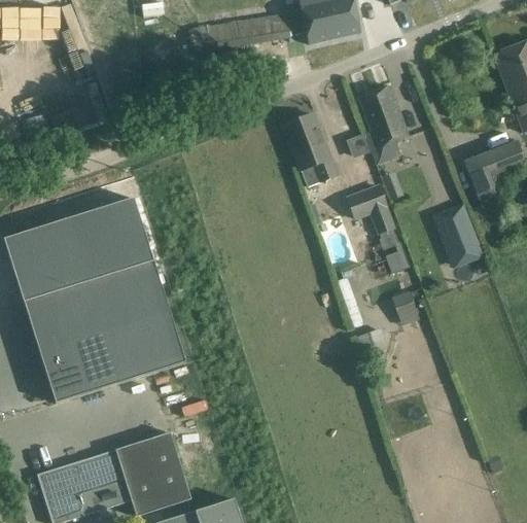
[(162,0),(141,3),(143,14),(163,12),(162,0)]
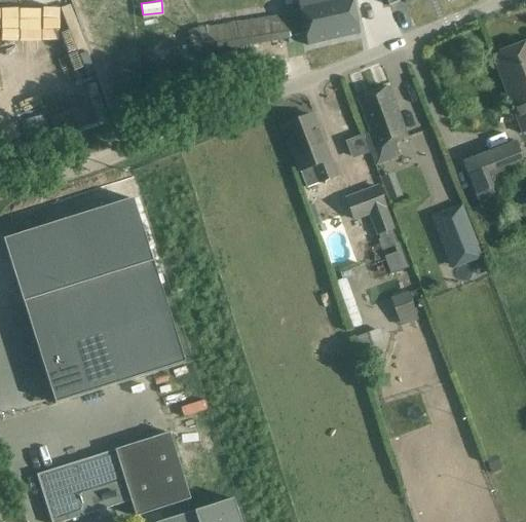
[(297,0),(300,10),(304,31),(307,42),(360,31),(352,0),(297,0)]
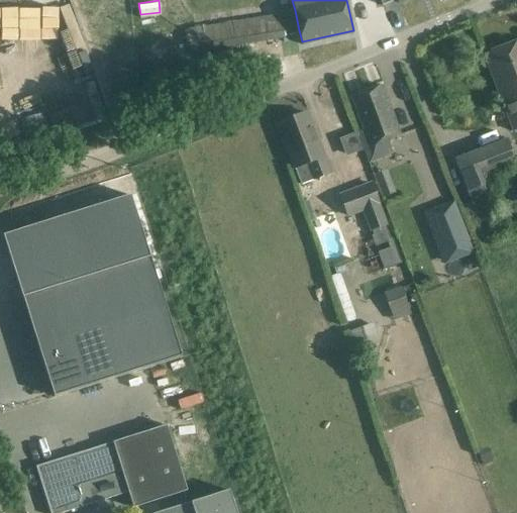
[(236,19),(186,27),(190,48),(237,41),(285,33),(282,12),(236,19)]
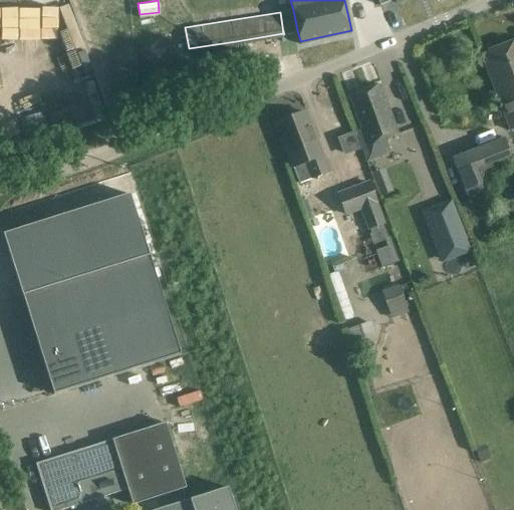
[(513,37),(481,51),(501,101),(513,96),(513,37)]
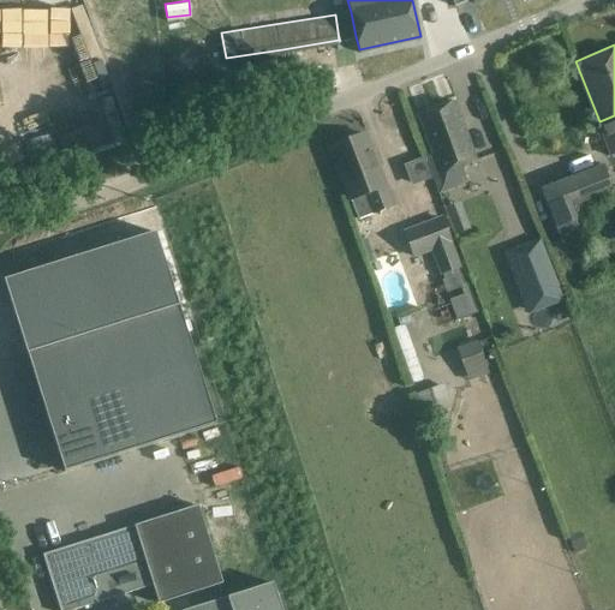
[(575,61),(574,61),(610,153),(614,150),(614,115),(599,121),(575,61)]
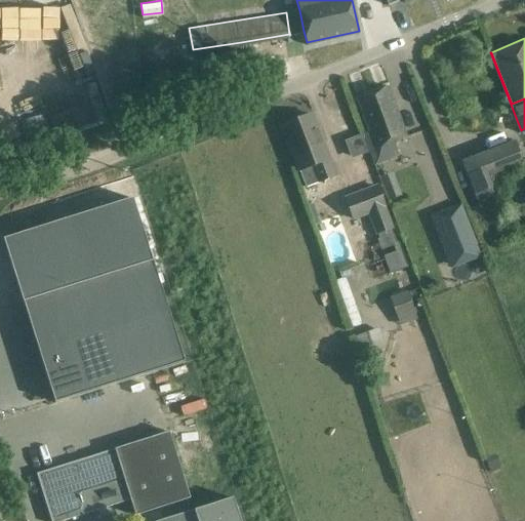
[(395,103),(388,83),(357,95),(368,125),(362,127),(375,162),(399,153),(394,139),(407,135),(395,103)]
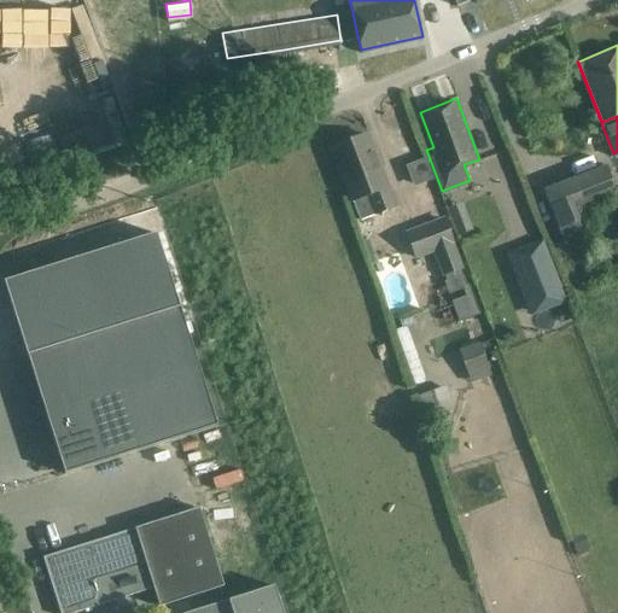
[(374,211),(394,204),(367,132),(331,145),(351,198),(359,217),(374,211)]
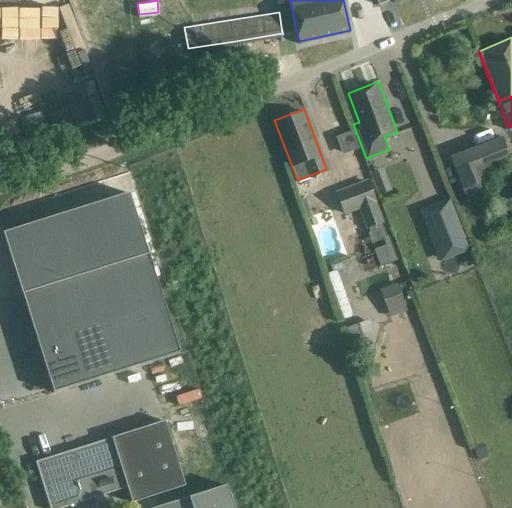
[(352,128),(335,134),(342,152),(359,146),(352,128)]
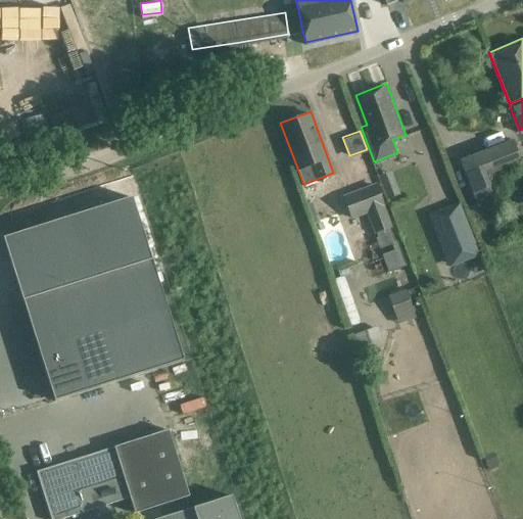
[(518,155),(511,138),(460,158),(472,191),(489,184),(483,169),(518,155)]
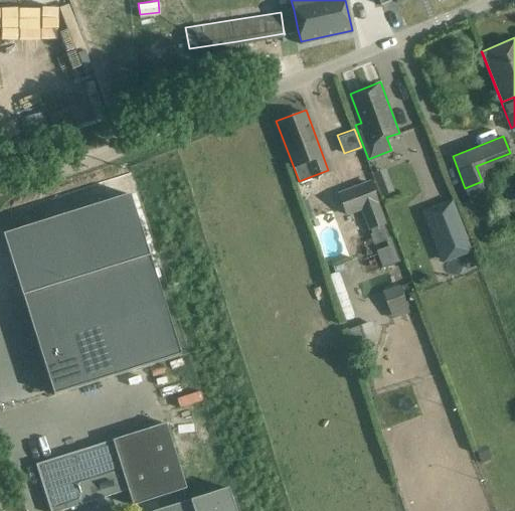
[(368,228),(386,221),(370,178),(337,190),(346,213),(360,207),(368,228)]
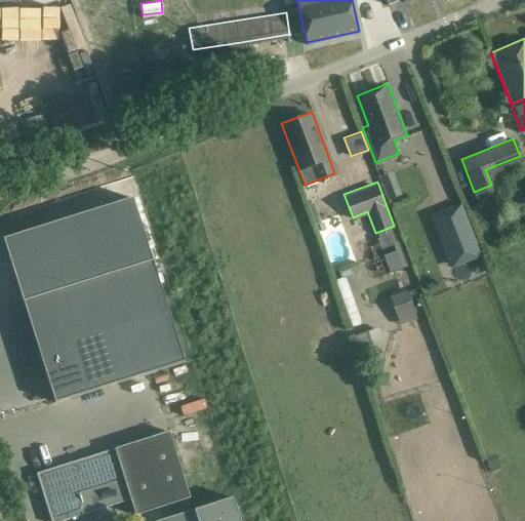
[(132,195),(3,236),(54,400),(185,359),(152,258),(132,195)]
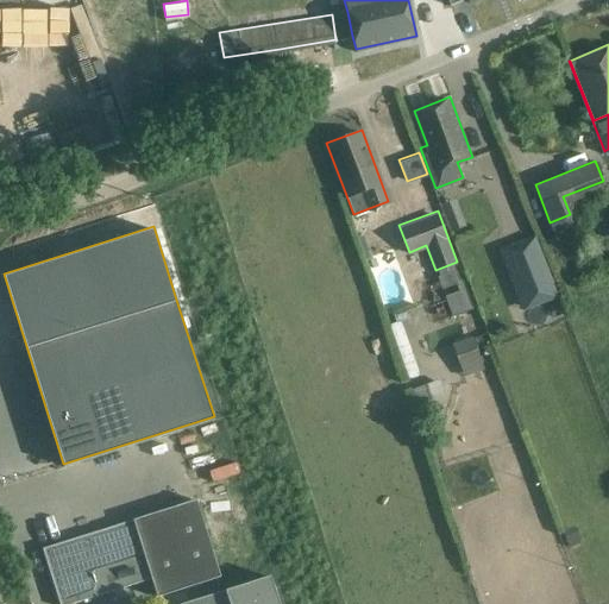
[(528,306),(558,294),(534,233),(504,245),(528,306)]
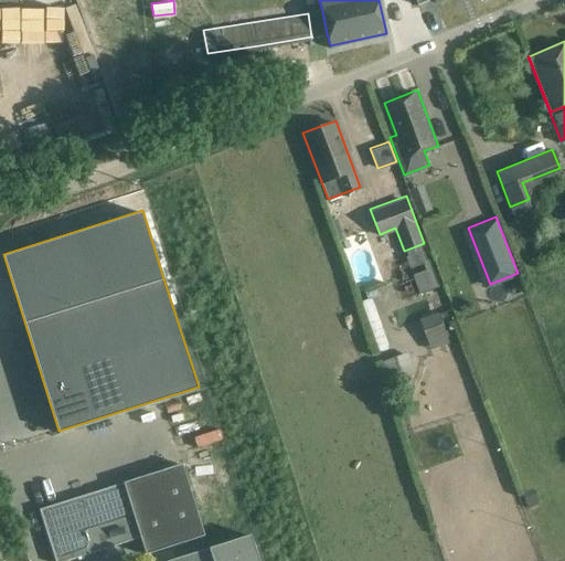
[(446,336),(438,310),(419,317),(427,341),(446,336)]
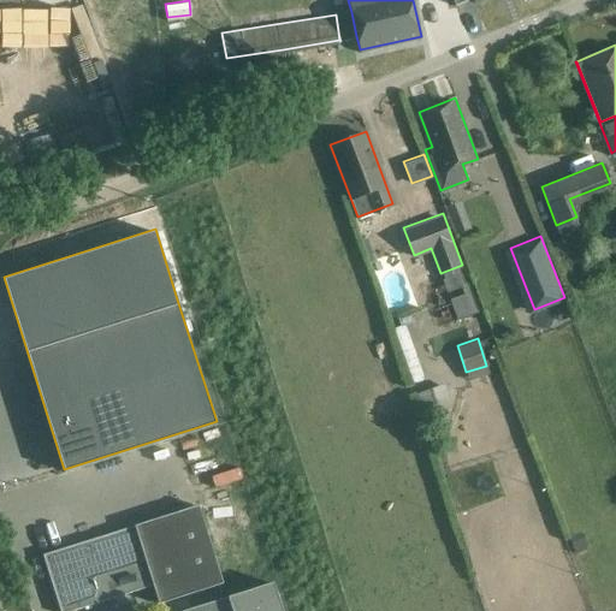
[(444,381),(416,391),(425,415),(452,405),(444,381)]
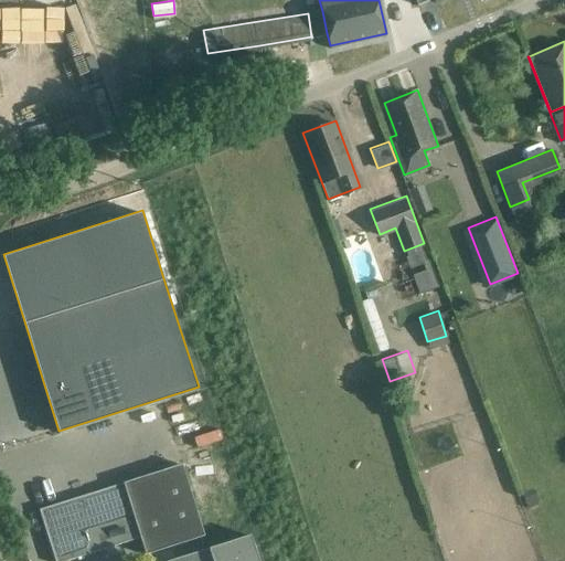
[(204,535),(182,462),(60,500),(39,507),(55,560),(57,560),(77,556),(140,536),(146,552),(204,535)]
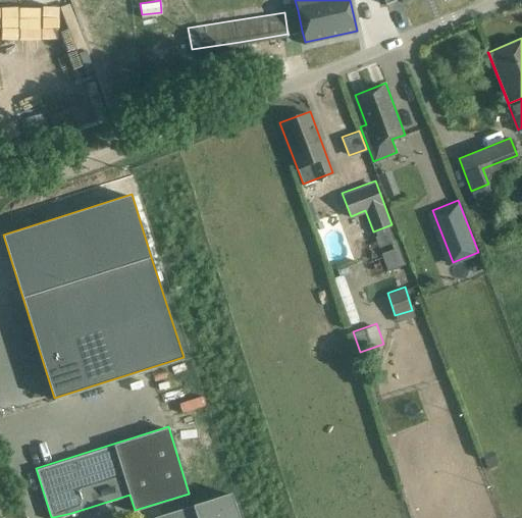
[(239,517),(231,493),(193,504),(196,517),(239,517)]
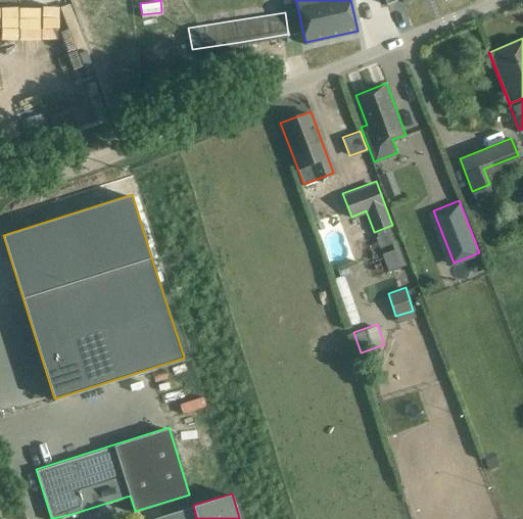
[(196,518),(193,505),(154,517),(154,518),(196,518)]
